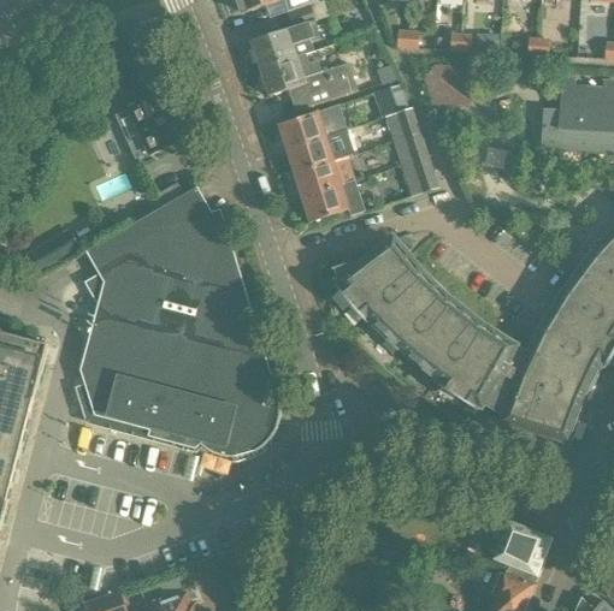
[(236,0),(240,10),(270,0),(282,0),(285,11),(301,6),(316,0),(236,0)]
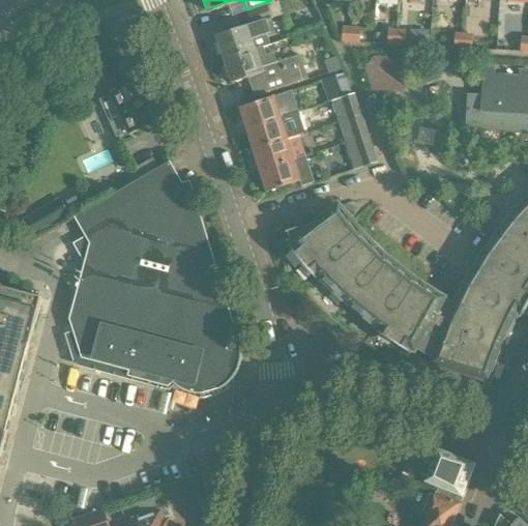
[(250,22),(214,33),(222,57),(264,44),(270,41),(267,31),(272,29),(268,16),(279,11),(274,0),(271,0),(259,5),(245,9),(250,22)]
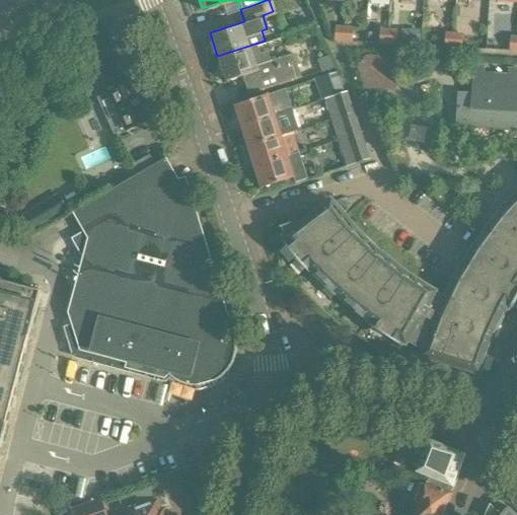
[(341,39),(342,24),(334,24),(333,38),(341,39)]
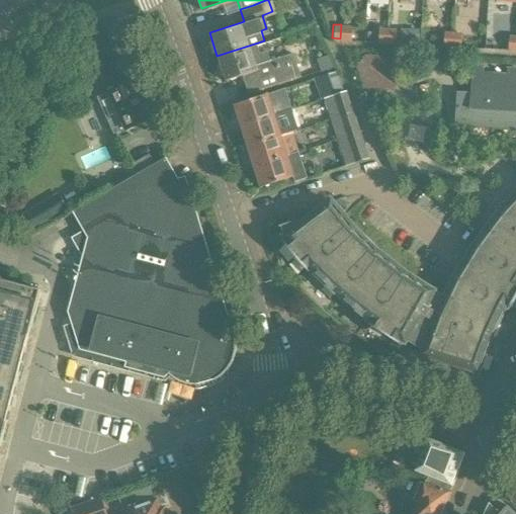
[(341,24),(340,38),(349,38),(350,25),(341,24)]
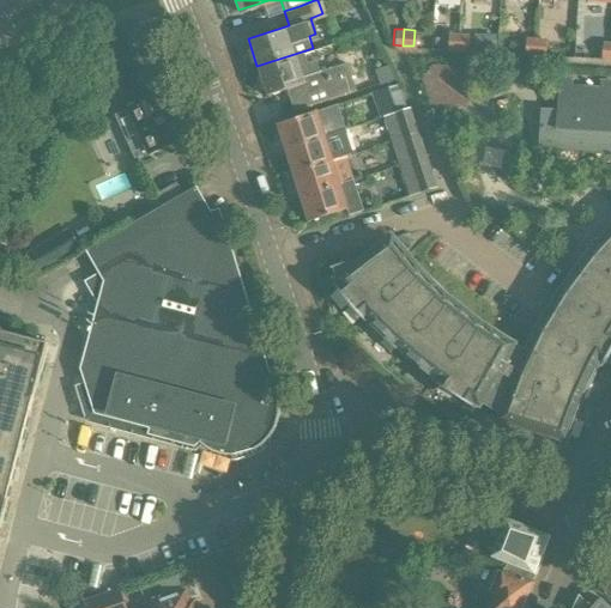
[(455,48),(457,32),(447,32),(446,48),(455,48)]
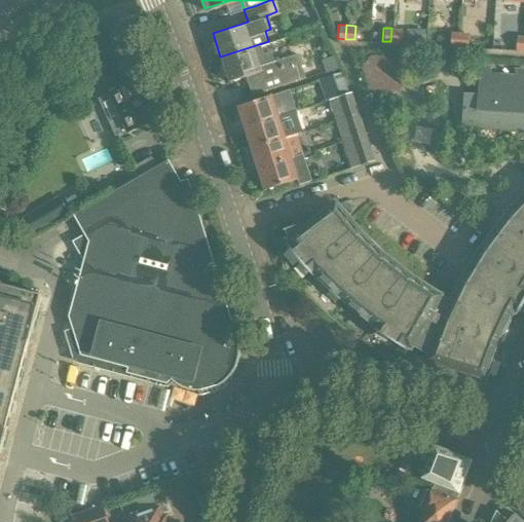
[(391,28),(390,41),(400,42),(401,28),(391,28)]
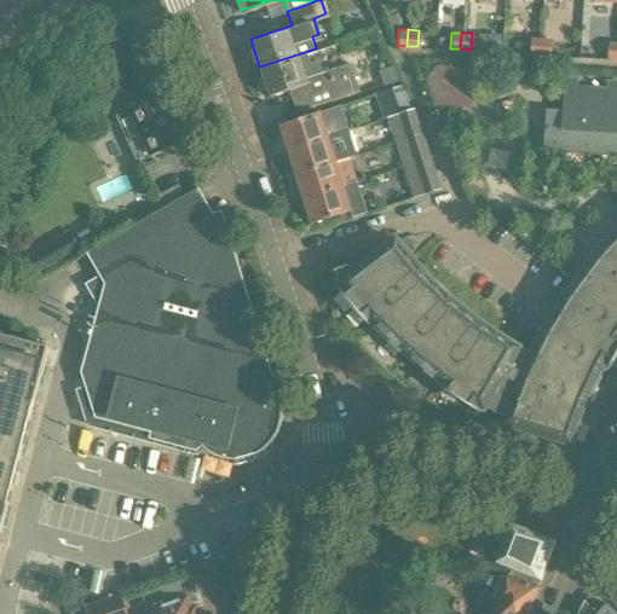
[(538,53),(540,38),(529,36),(529,52),(538,53)]
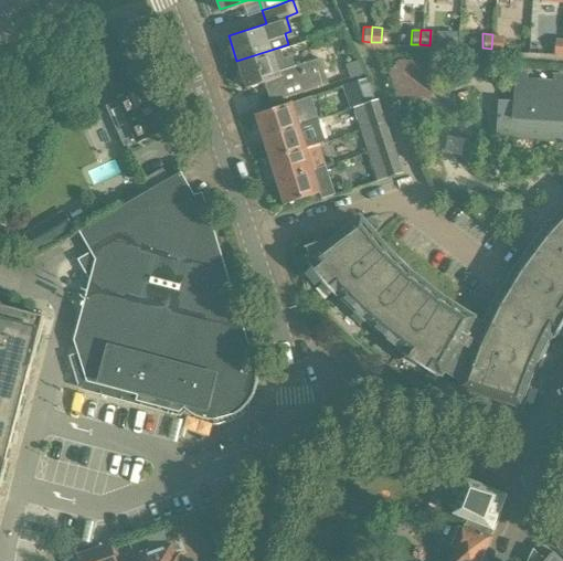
[(492,34),(491,49),(501,49),(501,34),(492,34)]
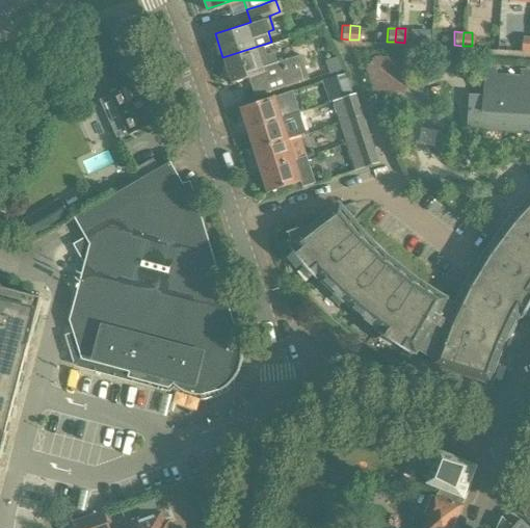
[(94,54),(114,45),(109,34),(88,43),(94,54)]
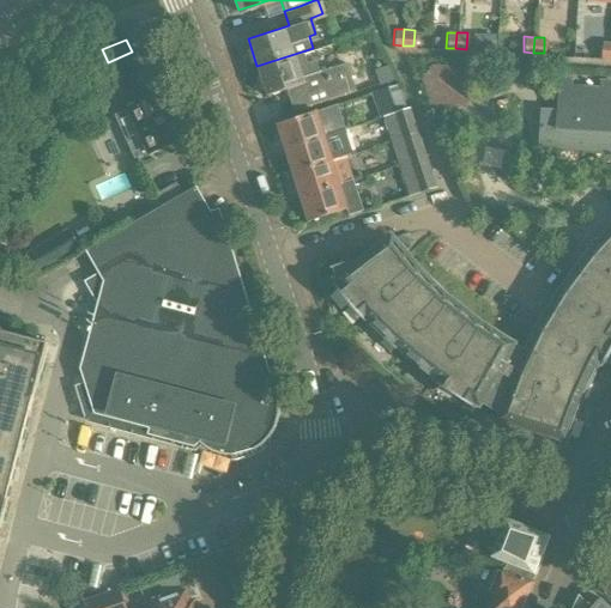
[(610,56),(610,41),(600,41),(600,56),(610,56)]
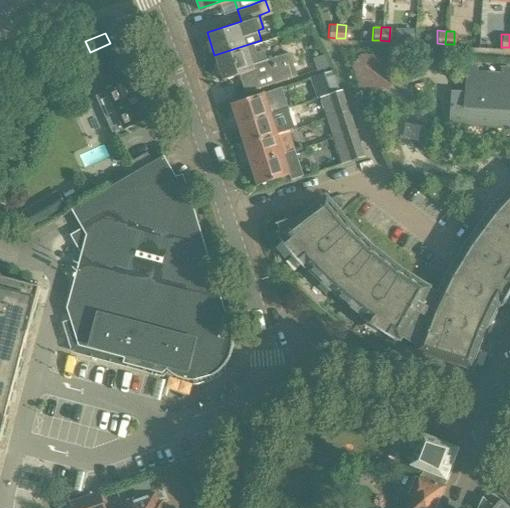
[(255,42),(214,55),(222,77),(238,72),(244,90),(295,74),(287,50),(263,58),(259,48),(257,48),(255,42)]
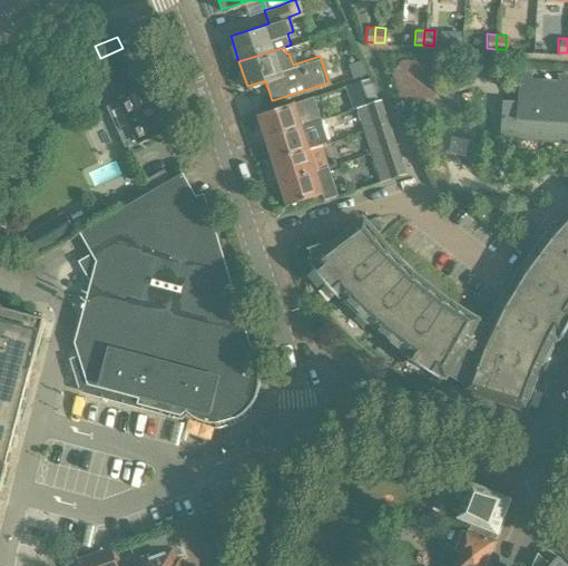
[(426,81),(436,83),(437,60),(400,58),(391,71),(404,106),(424,97),(421,88),(413,83),(418,76),(426,81)]
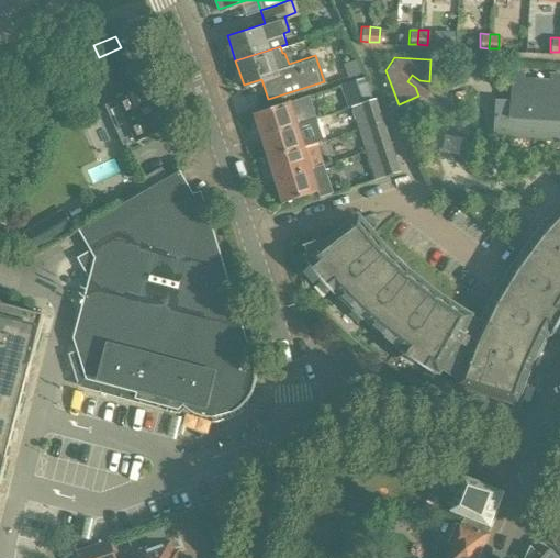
[(491,300),(488,307),(481,319),(467,311),(437,292),(409,270),(383,245),(359,216),(325,242),(322,237),(323,237),(323,235),(302,243),(302,244),(303,244),(308,255),(303,258),(334,293),(337,290),(366,317),(398,343),(395,347),(434,372),(437,366),(458,378),(457,381),(518,400),(530,364),(546,332),(550,334),(559,317),(559,78),(559,71),(548,71),(547,78),(523,76),(523,69),(511,69),(508,98),(494,97),(492,127),(508,129),(508,132),(515,134),(521,135),(528,133),(528,130),(545,131),(545,134),(552,137),(558,137),(559,136),(559,205),(539,229),(524,248),(513,263),(491,300)]
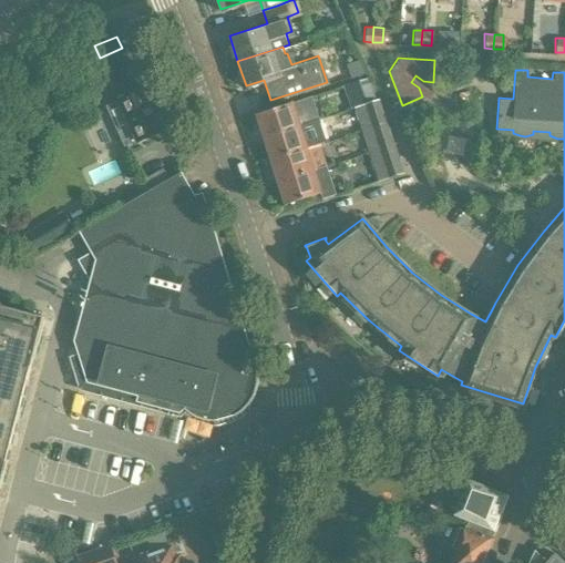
[(357,78),(352,80),(360,101),(372,96),(375,96),(369,80),(367,80),(366,75),(365,75),(357,78)]
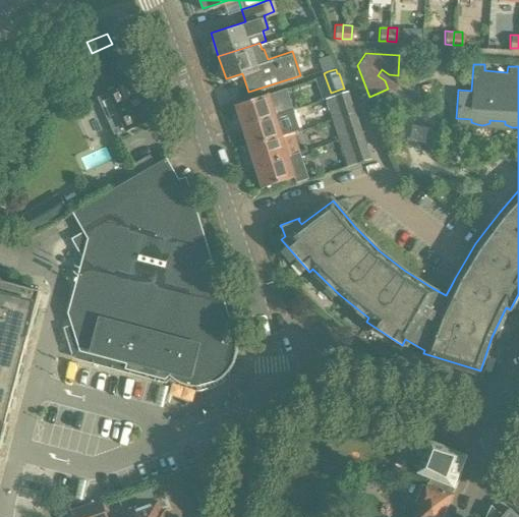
[(97,96),(107,119),(113,132),(124,127),(125,129),(149,118),(137,94),(140,91),(137,83),(133,83),(131,80),(97,96)]
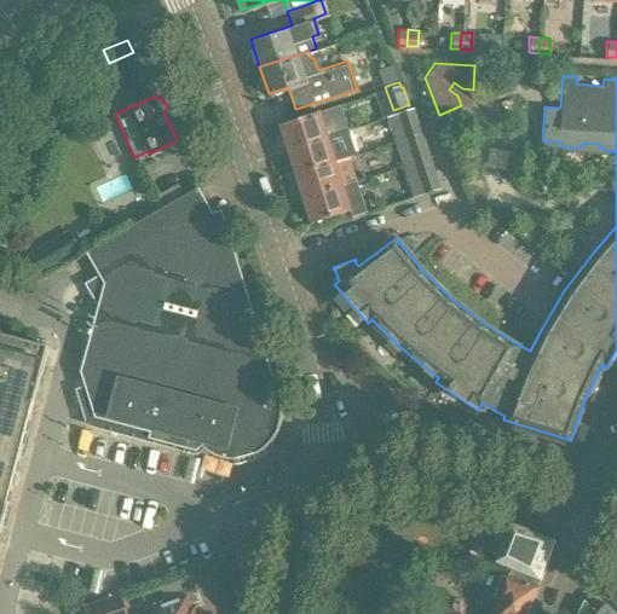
[(317,110),(278,123),(287,149),(313,140),(347,129),(346,127),(342,116),(338,103),(317,110)]
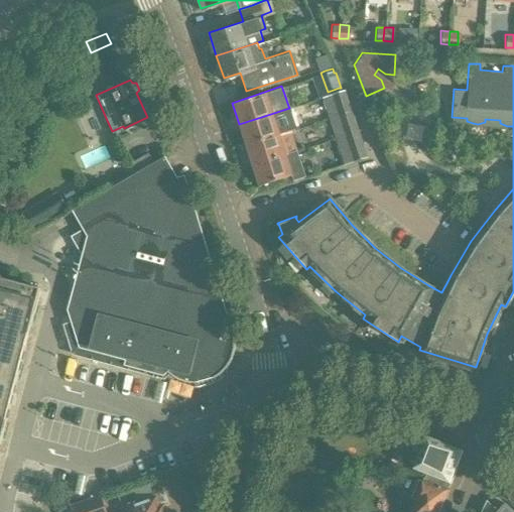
[(338,114),(351,110),(344,88),(331,92),(338,114)]
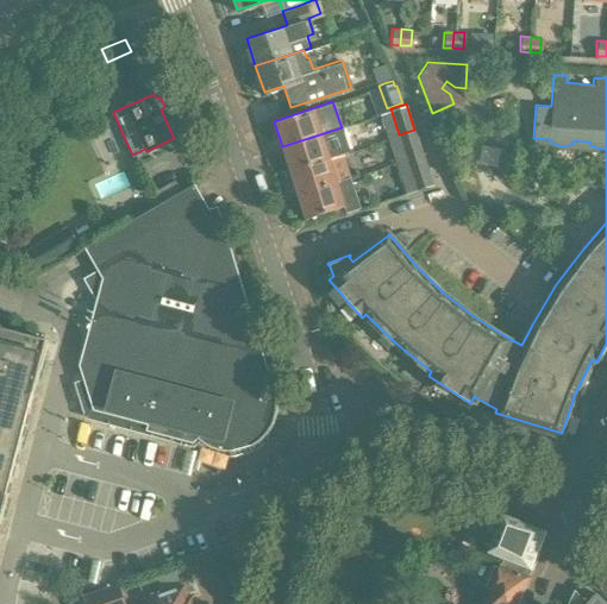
[(308,138),(282,146),(289,170),(302,165),(329,157),(324,143),(344,136),(342,127),(308,138)]
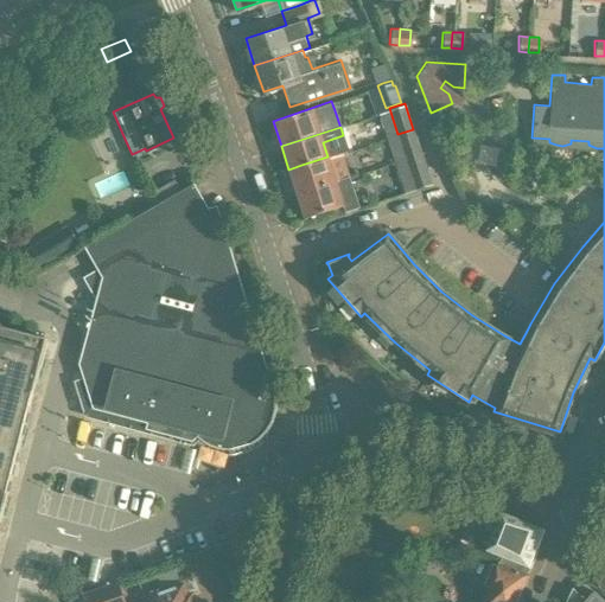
[(414,132),(413,129),(397,134),(405,158),(420,153),(414,132)]
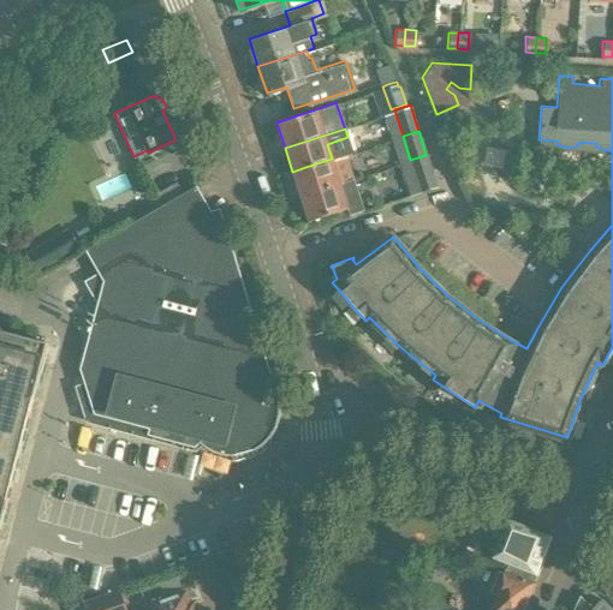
[(436,185),(426,155),(410,160),(421,190),(436,185)]
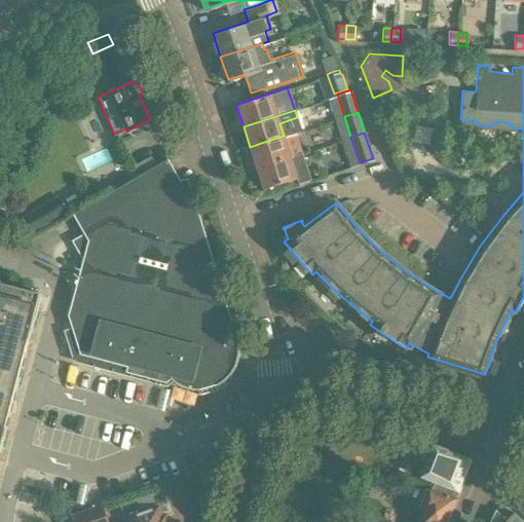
[(261,143),(250,147),(257,168),(291,156),(290,155),(284,136),(261,143)]
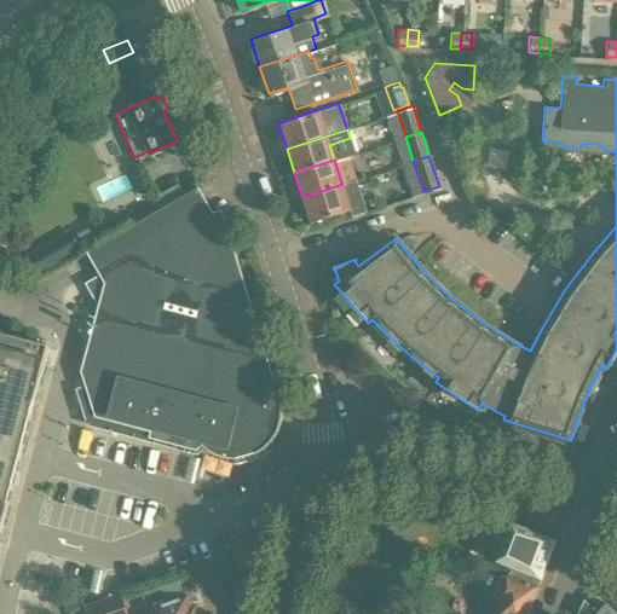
[(342,184),(303,197),(311,221),(349,208),(351,214),(365,209),(356,178),(341,183),(342,184)]
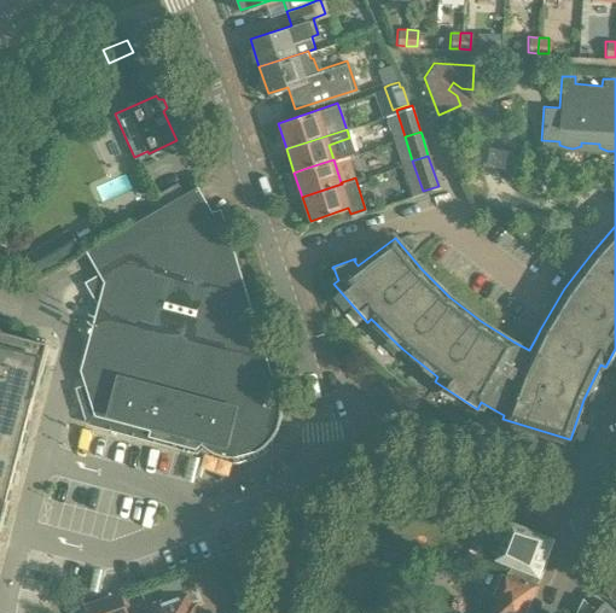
[(175,182),(151,196),(158,206),(182,193),(175,182)]
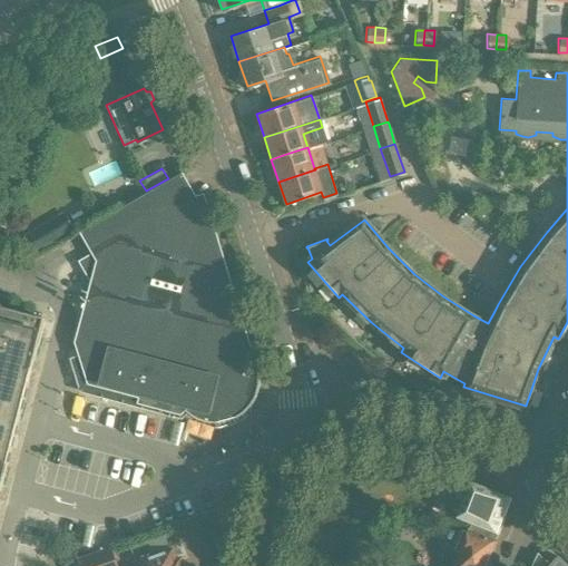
[(255,364),(202,192),(194,194),(180,171),(168,178),(146,191),(78,231),(90,251),(77,260),(89,281),(72,341),(86,382),(137,396),(136,401),(179,413),(184,409),(186,411),(189,413),(193,416),(196,417),(199,419),(204,420),(207,420),(211,421),(215,421),(218,420),(223,420),(229,418),(233,416),(236,415),(240,412),(243,410),(245,407),(248,405),(251,401),(252,398),(254,394),(255,391),(256,387),(257,383),(257,380),(257,376),(257,372),(256,368),(255,364)]
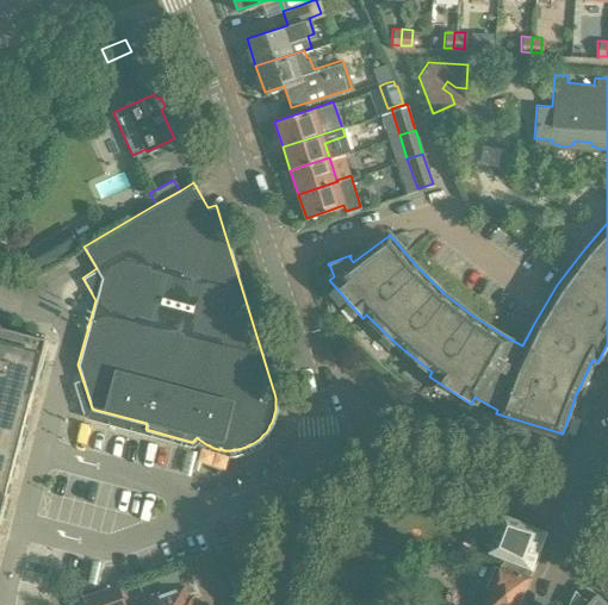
[(56,230),(24,249),(33,266),(67,247),(56,230)]
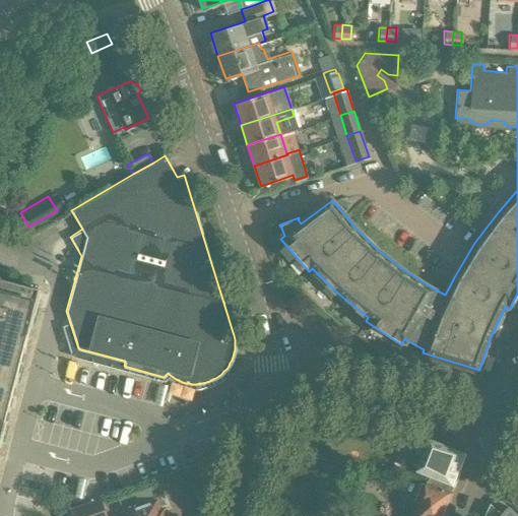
[(0,445),(6,422),(14,390),(28,335),(29,329),(40,289),(36,288),(27,286),(6,280),(4,279),(0,276),(0,445)]
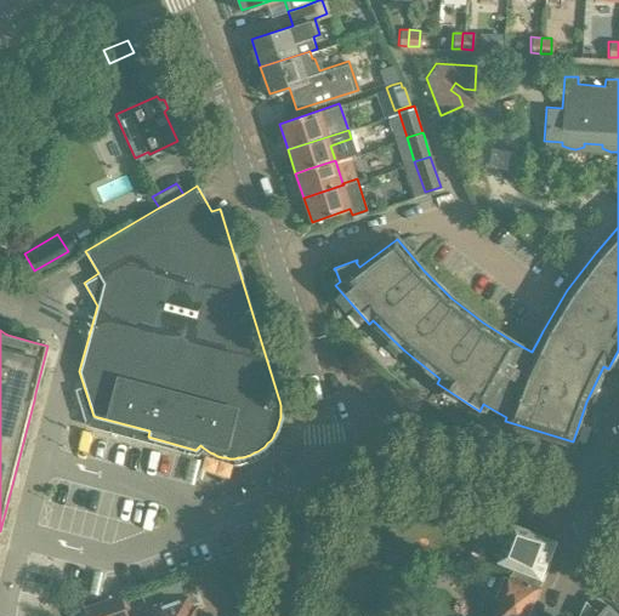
[(518,572),(540,582),(550,558),(556,541),(555,540),(514,524),(498,564),(518,572)]
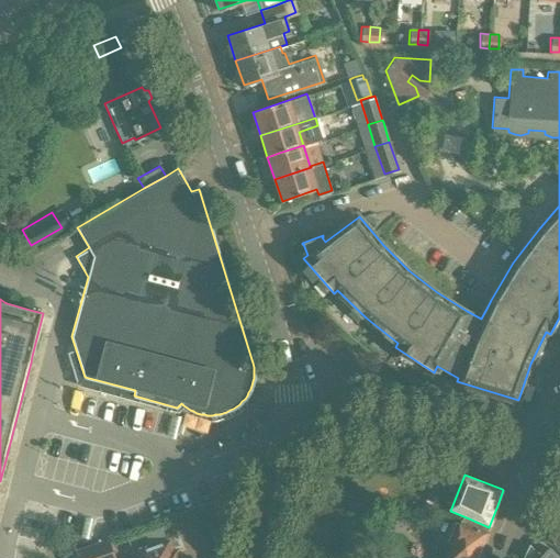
[(476,557),(489,527),(469,519),(466,525),(460,523),(459,525),(455,523),(447,542),(451,544),(446,557),(476,557)]
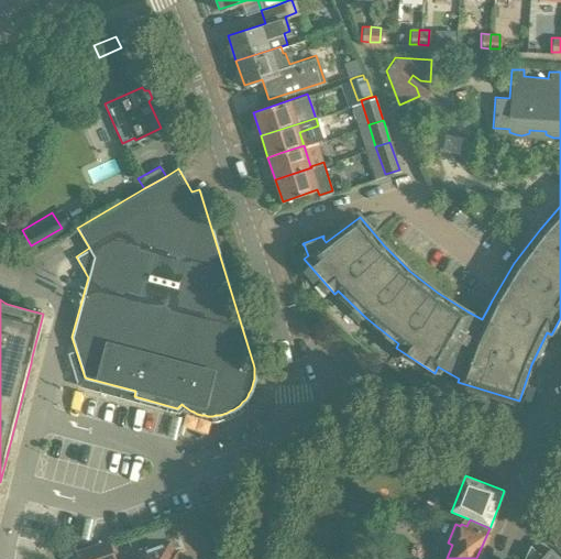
[(114,558),(108,538),(76,550),(79,558),(114,558)]
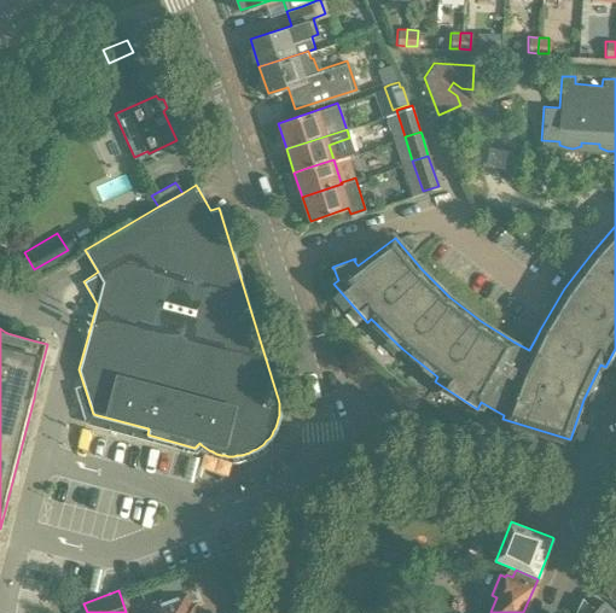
[(152,603),(155,612),(198,612),(195,601),(191,602),(186,591),(152,603)]
